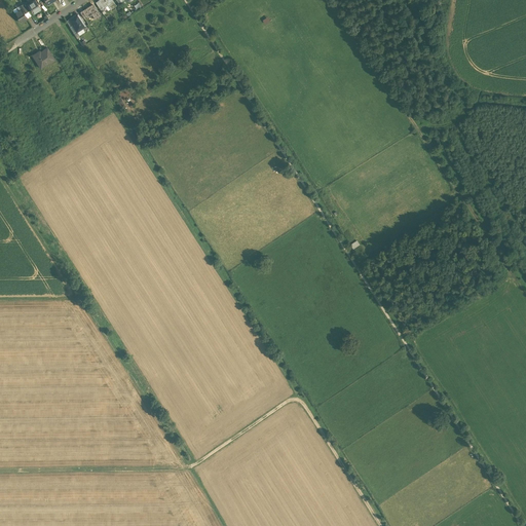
[(35,0),(34,0),(28,4),(34,13),(40,8),(35,0)]
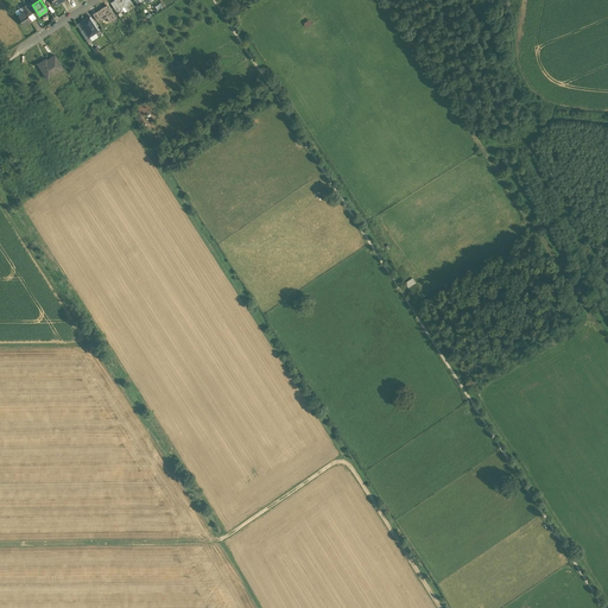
[(114,0),(114,1),(118,7),(118,8),(119,10),(125,6),(128,11),(134,7),(130,0),(114,0)]
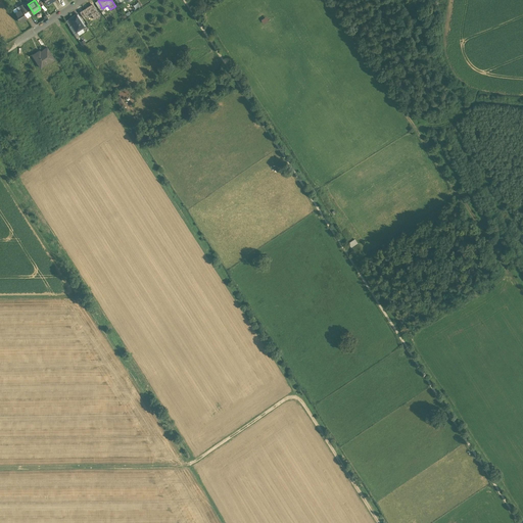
[(28,11),(24,3),(18,6),(20,9),(21,9),(25,14),(28,11)]
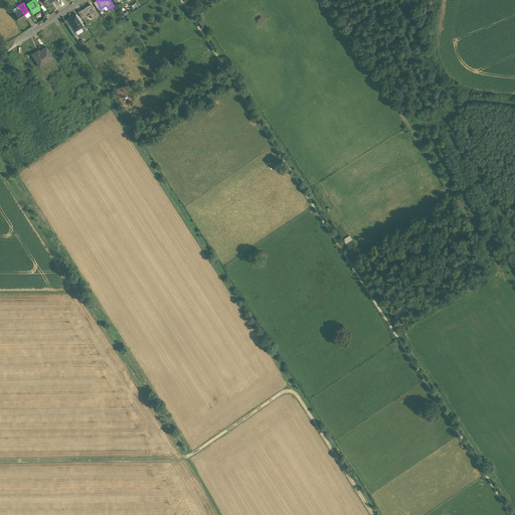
[(91,5),(80,11),(84,16),(86,18),(91,14),(94,19),(99,16),(94,9),(94,10),(91,5)]
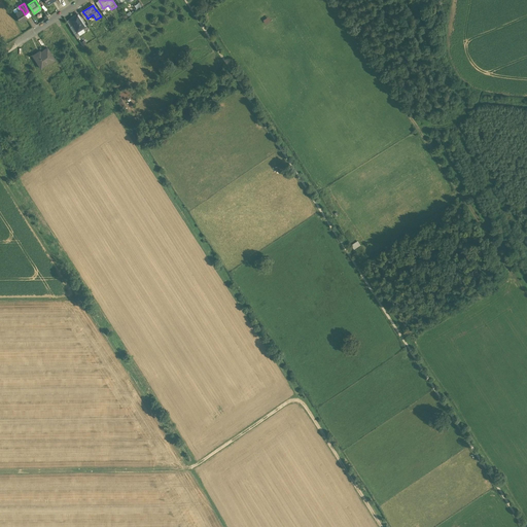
[(21,9),(15,13),(21,23),(27,19),(25,14),(22,9),(21,9)]
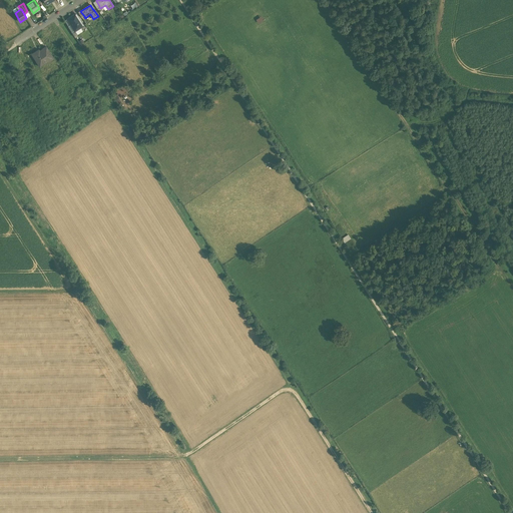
[(75,14),(67,19),(71,25),(75,31),(80,28),(83,26),(75,14)]
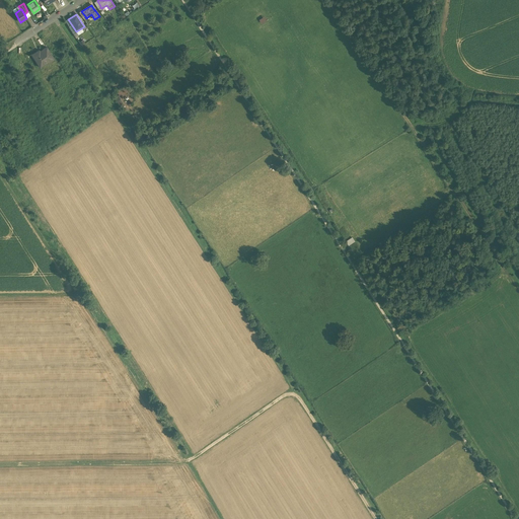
[(47,48),(38,53),(36,52),(32,55),(41,68),(45,65),(44,64),(49,61),(49,62),(54,59),(47,48)]
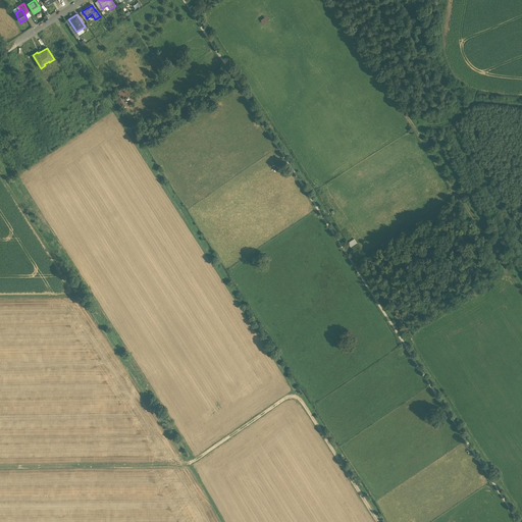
[(121,99),(117,101),(123,110),(126,108),(121,99)]
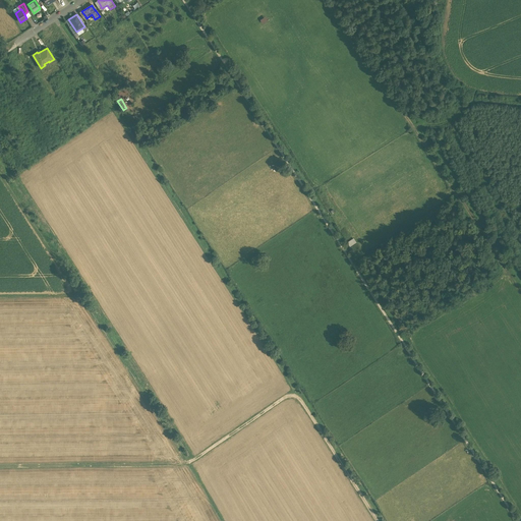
[(349,246),(356,242),(353,237),(346,241),(349,246)]
